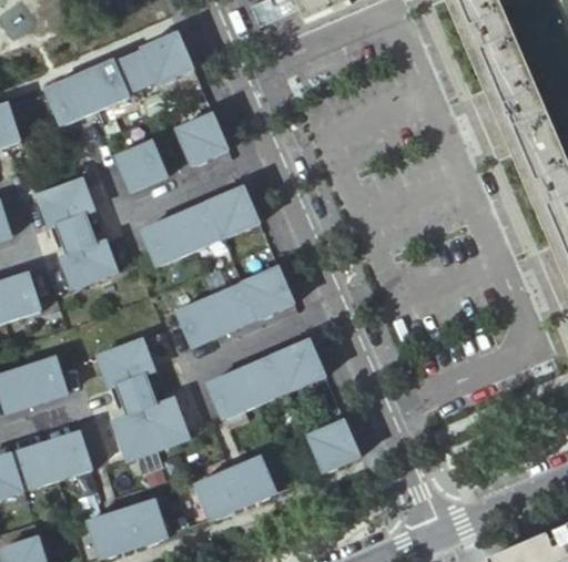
[(297,0),(306,18),(350,0),(297,0)]
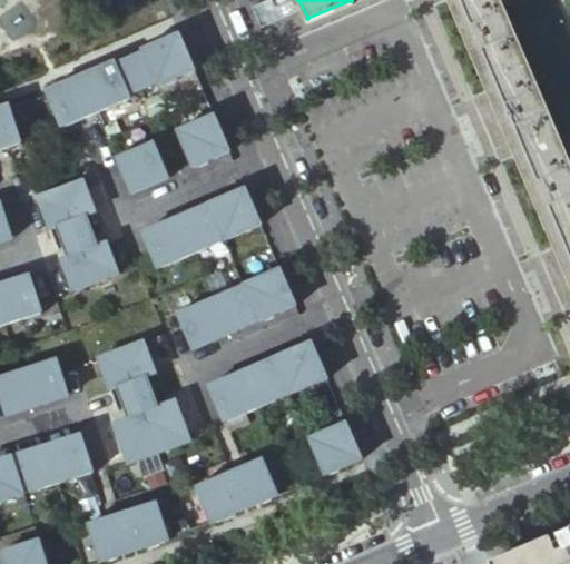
[(449,0),(569,282),(569,158),(502,0),(449,0)]
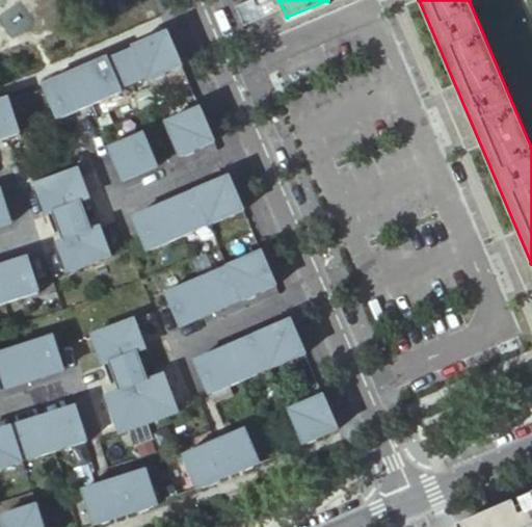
[(167,28),(133,43),(134,45),(147,75),(148,77),(182,61),(167,28)]
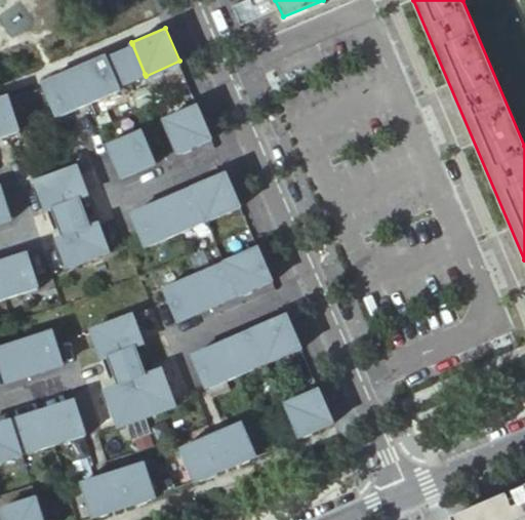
[(106,53),(76,66),(88,96),(89,97),(119,84),(145,74),(132,44),(107,55),(106,53)]
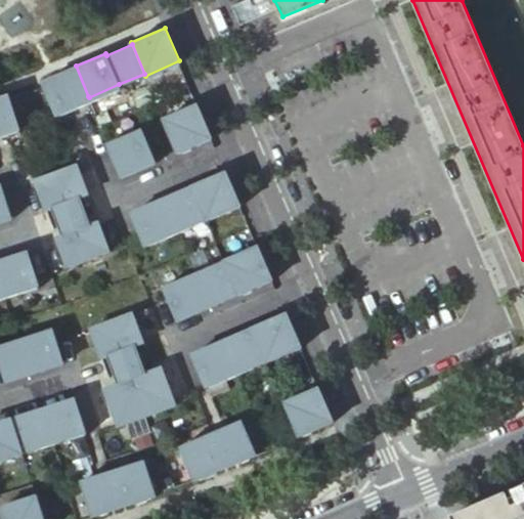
[(179,60),(145,76),(150,88),(184,74),(179,60)]
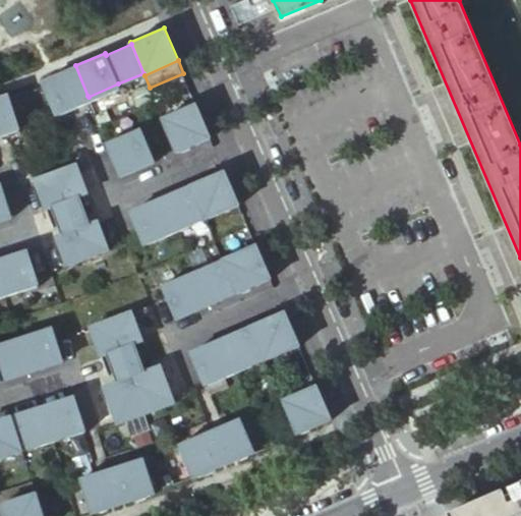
[(75,65),(43,79),(44,82),(56,112),(76,104),(90,99),(89,97),(88,96),(75,65)]
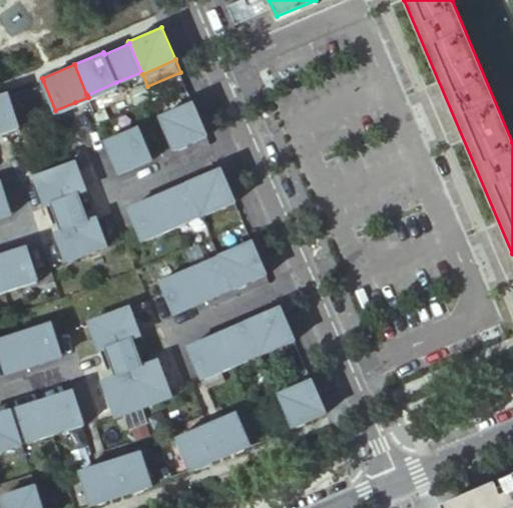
[(8,90),(0,92),(0,130),(20,124),(9,92),(8,90)]
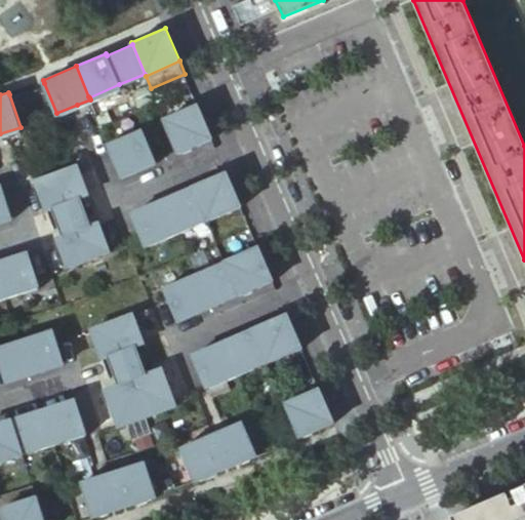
[(197,103),(164,117),(176,147),(178,151),(192,145),(211,136),(197,103)]
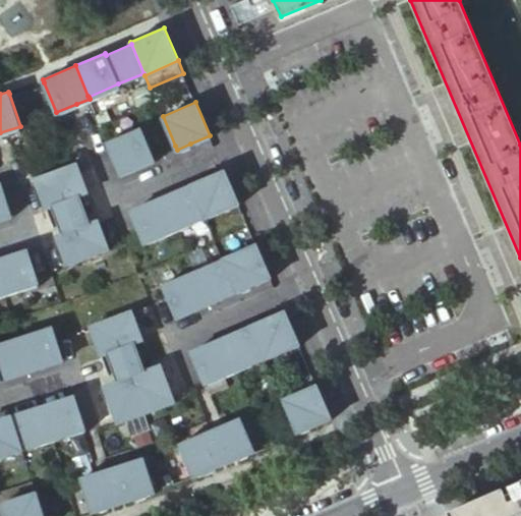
[(121,133),(107,140),(119,169),(121,173),(154,159),(152,155),(145,136),(139,126),(121,133)]
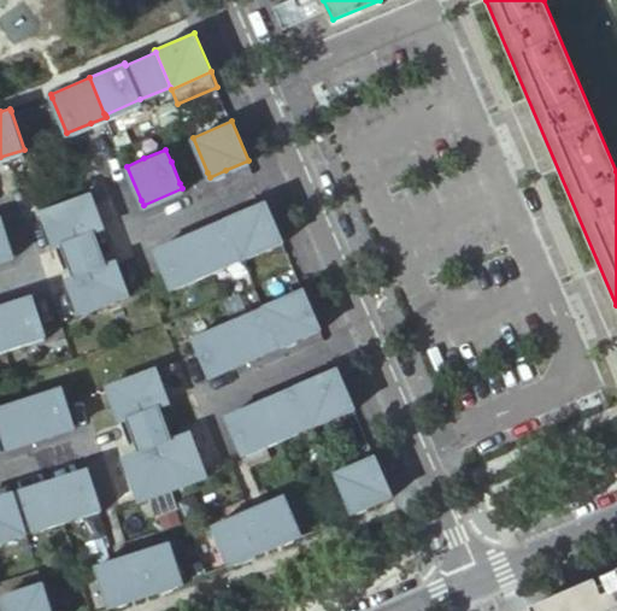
[(40,210),(52,242),(60,239),(93,227),(101,223),(89,192),(40,210)]
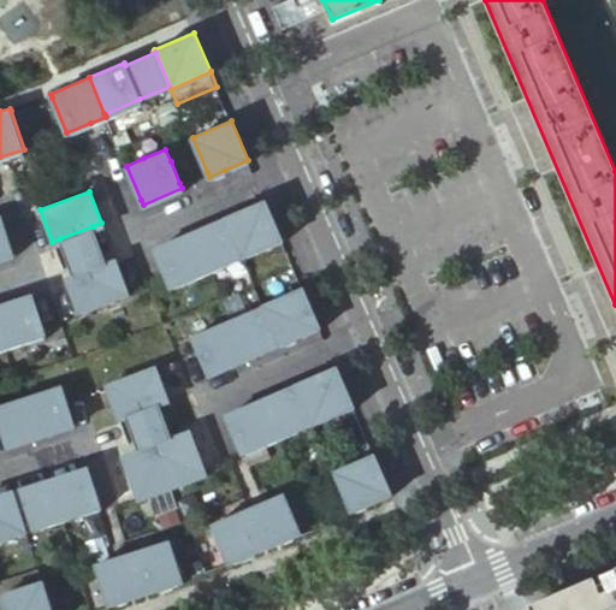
[(242,209),(226,215),(229,221),(238,244),(242,253),(243,255),(283,238),(279,232),(265,199),(242,209)]
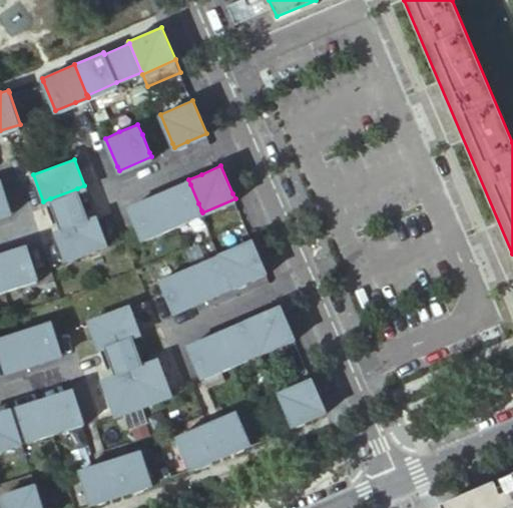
[(0,215),(12,211),(11,207),(2,177),(0,177),(0,215)]
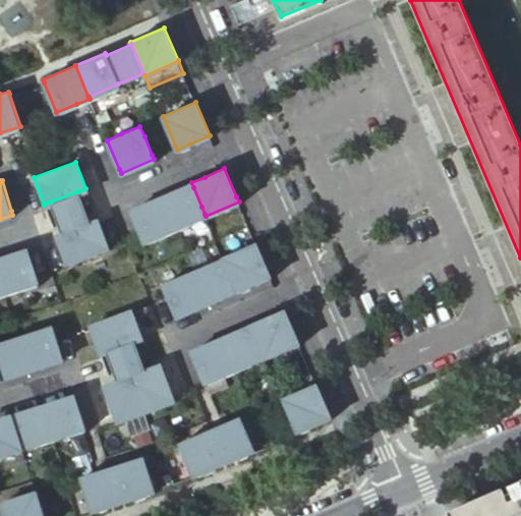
[(177,188),(131,209),(132,213),(141,232),(146,242),(164,234),(191,222),(190,219),(205,214),(201,207),(193,187),(179,192),(177,188)]
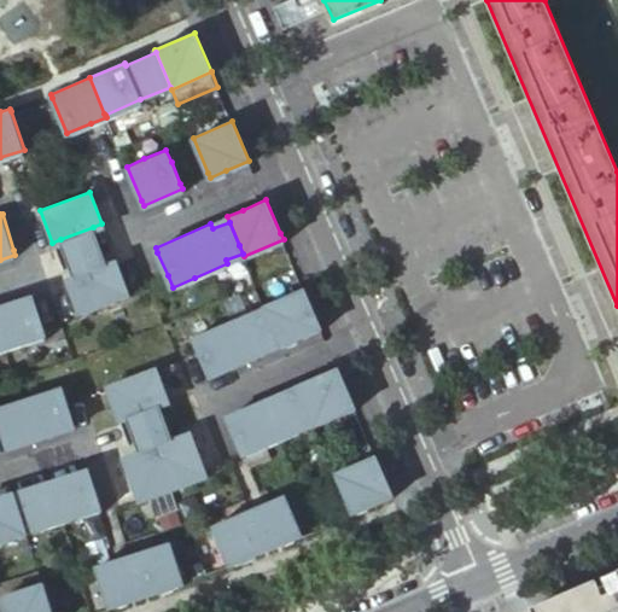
[(93,227),(60,239),(65,251),(75,274),(106,262),(103,254),(111,251),(101,223),(93,227)]
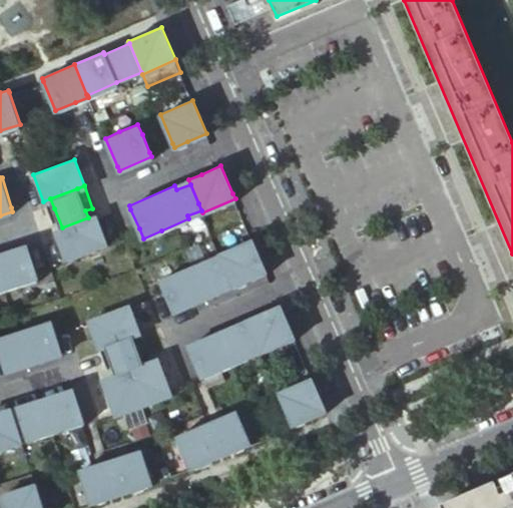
[(62,227),(54,230),(65,259),(106,243),(95,214),(88,217),(62,227)]
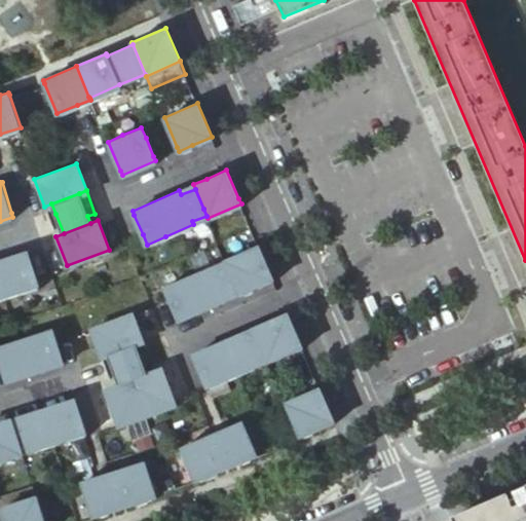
[(225,259),(226,261),(237,289),(239,293),(253,287),(273,278),(258,245),(225,259)]
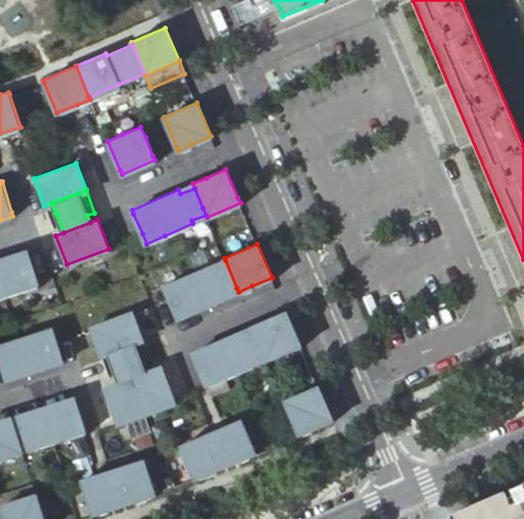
[(0,297),(20,291),(40,285),(36,273),(30,254),(29,250),(0,259),(0,297)]
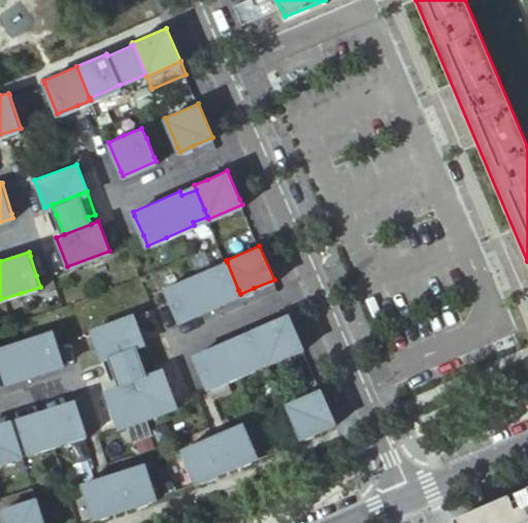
[(227,262),(212,268),(224,295),(238,290),(227,262)]
